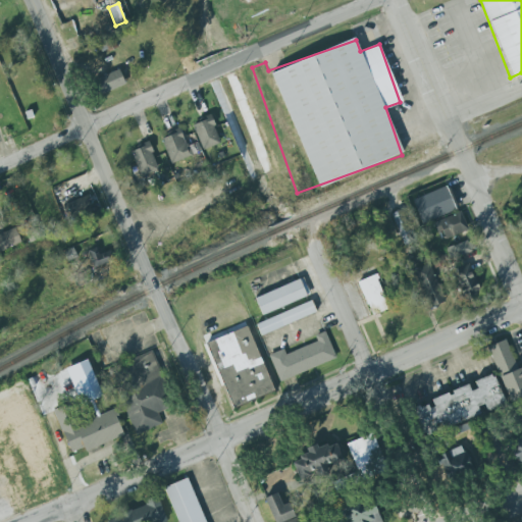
[(125,86),(119,70),(94,80),(100,95),(125,86)]
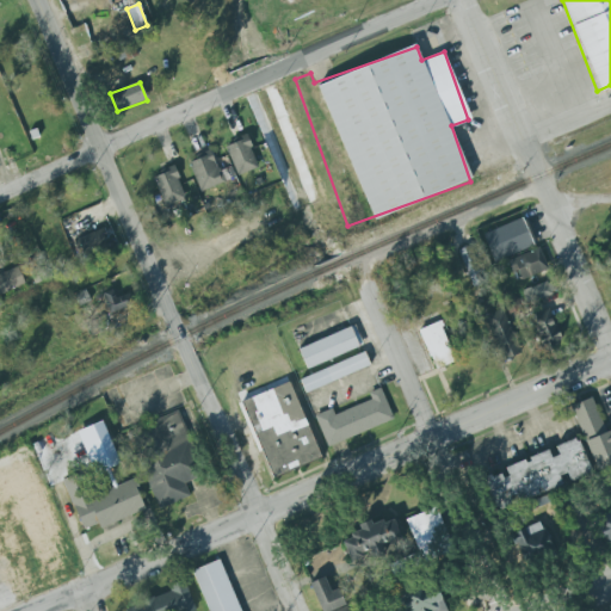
[(238,176),(259,168),(247,136),(226,144),(238,176)]
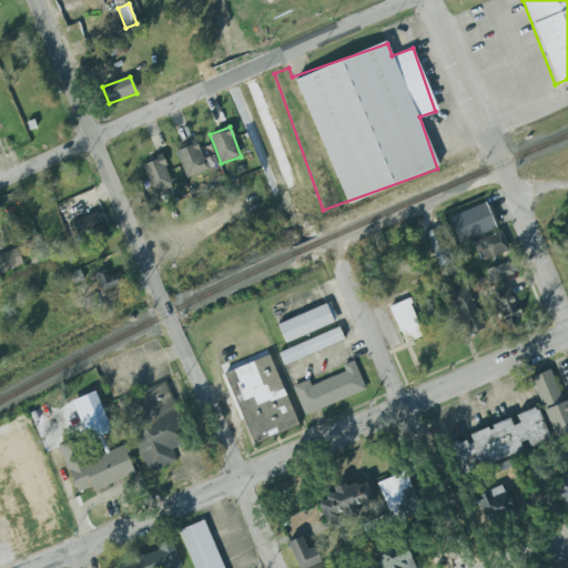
[(175,152),(188,148),(186,143),(194,140),(202,158),(204,158),(205,160),(215,155),(219,165),(185,179),(175,152)]
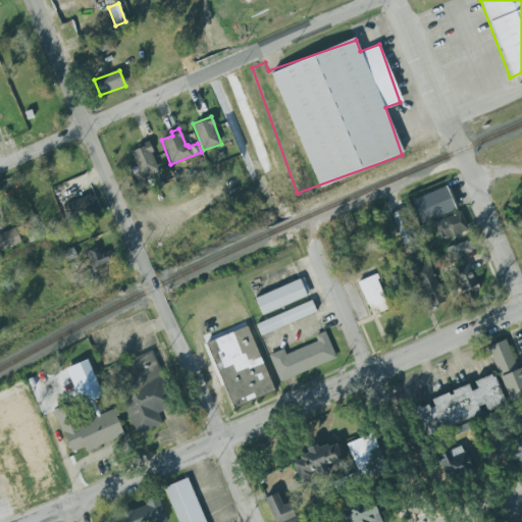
[(131,151),(142,177),(159,169),(148,143),(131,151)]
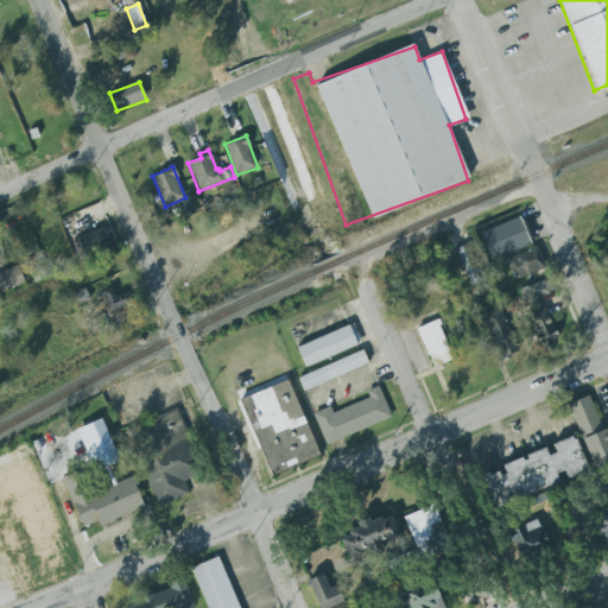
[(479,229),(491,261),(507,257),(514,278),(544,267),(537,245),(532,246),(521,215),(479,229)]
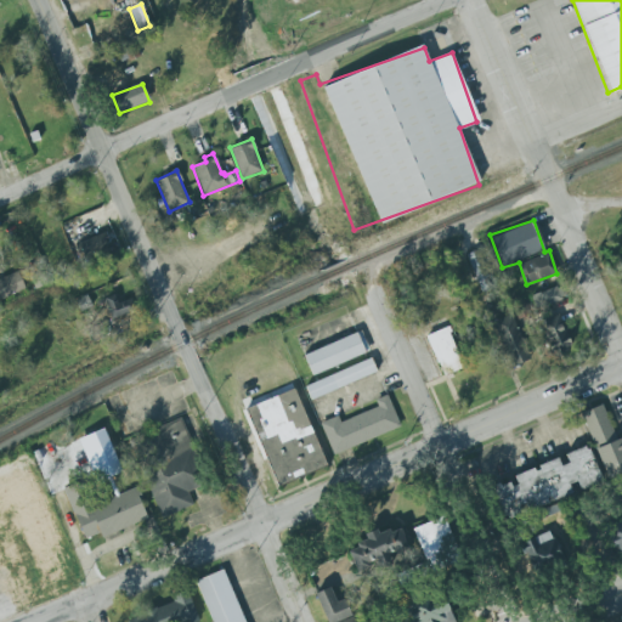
[(74,242),(80,260),(112,249),(105,231),(74,242)]
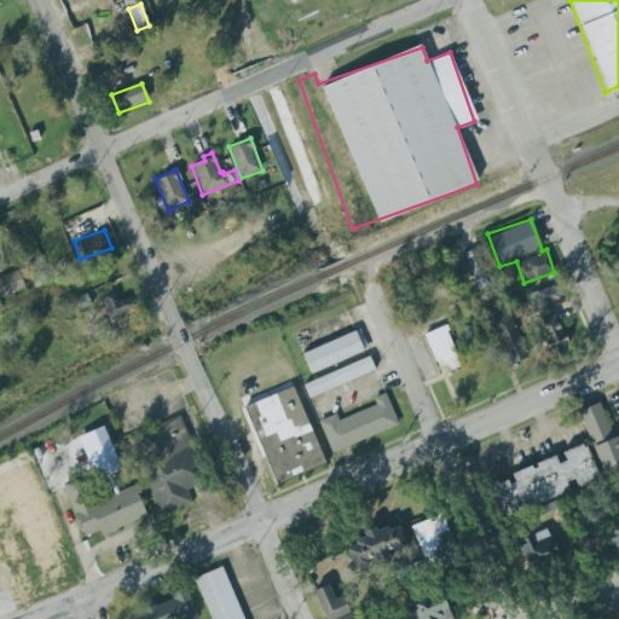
[(466,253),(478,291),(490,288),(478,249),(466,253)]
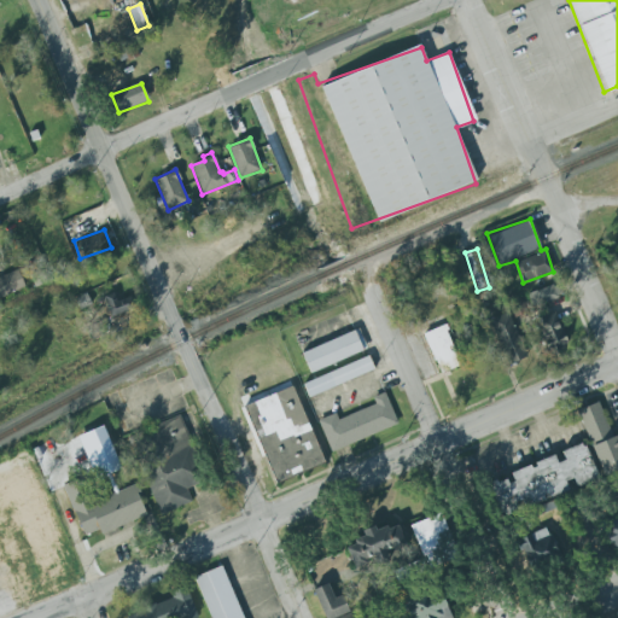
[(0,287),(4,297),(25,287),(18,269),(0,277),(0,287)]
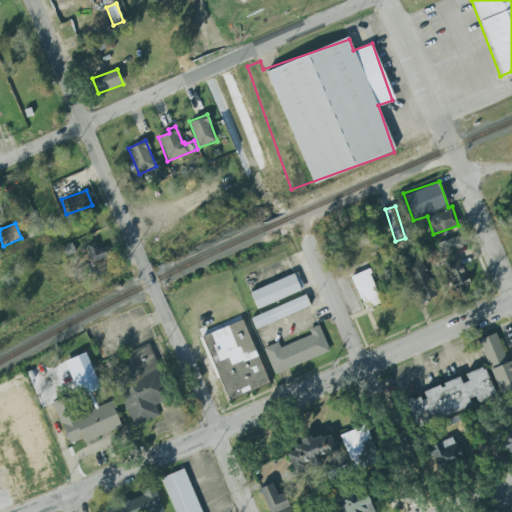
[(437,244),(441,256),(466,247),(461,235),(437,244)]
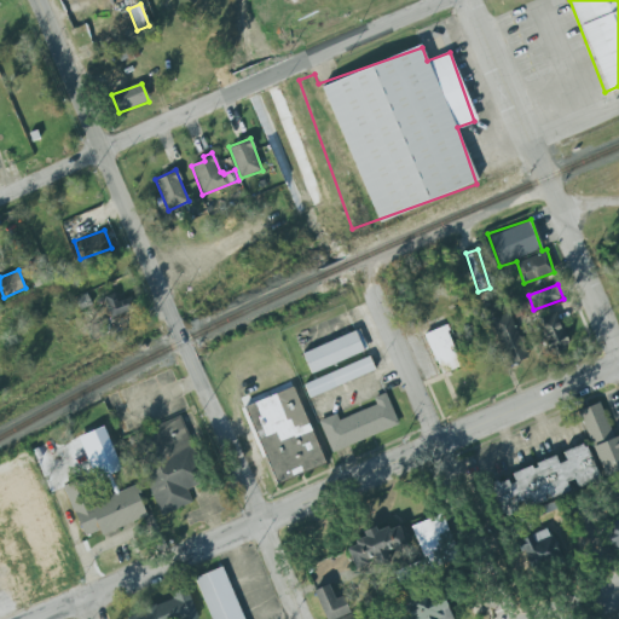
[(119,329),(116,320),(136,314),(131,298),(121,300),(120,293),(98,299),(106,333),(119,329)]
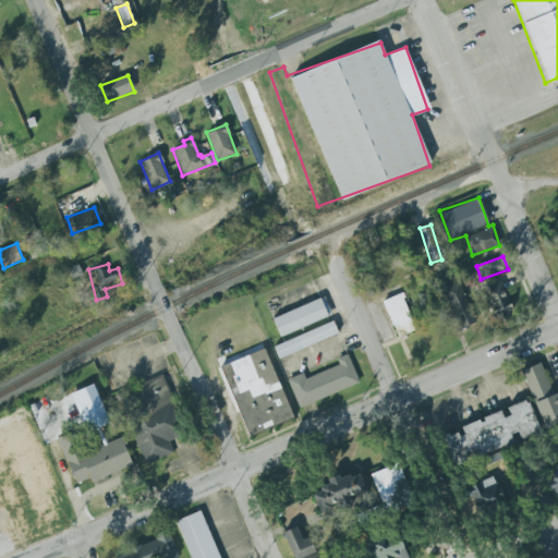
[(464,288),(476,283),(471,267),(459,271),(464,288)]
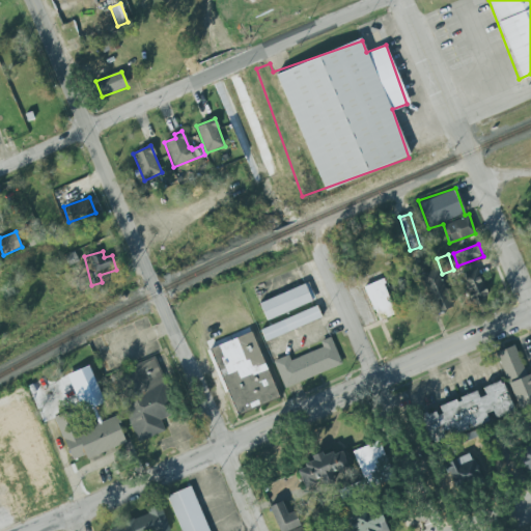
[(453,306),(436,268),(419,275),(437,313),(453,306)]
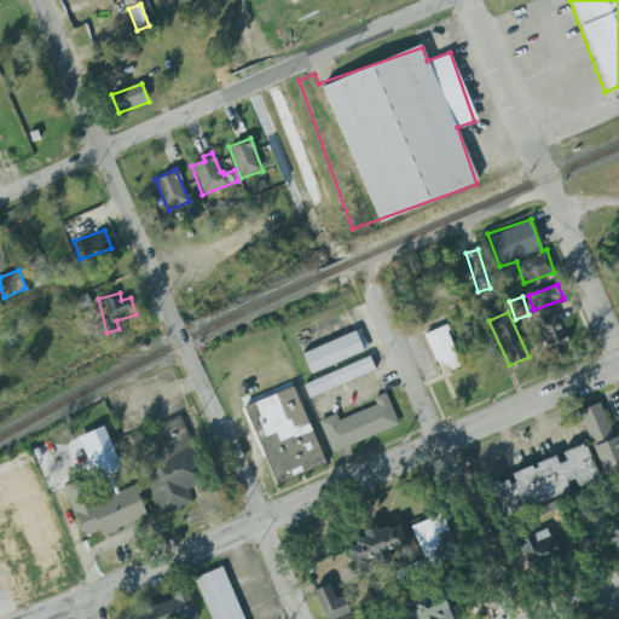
[(534,323),(550,354),(570,345),(555,313),(534,323)]
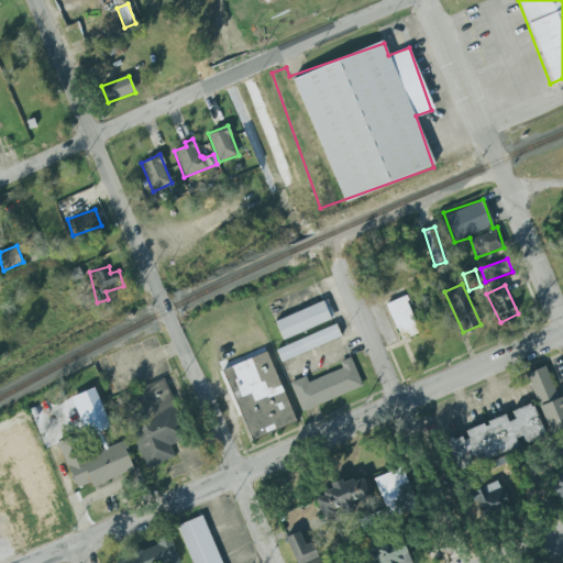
[(420,331),(405,295),(385,304),(400,340),(420,331)]
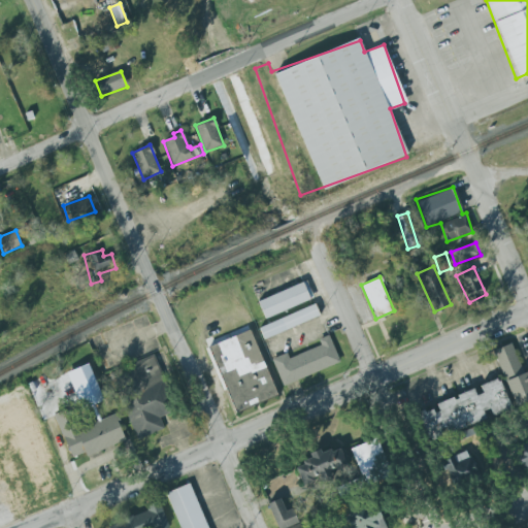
[(257,299),(263,318),(314,299),(306,281),(257,299)]
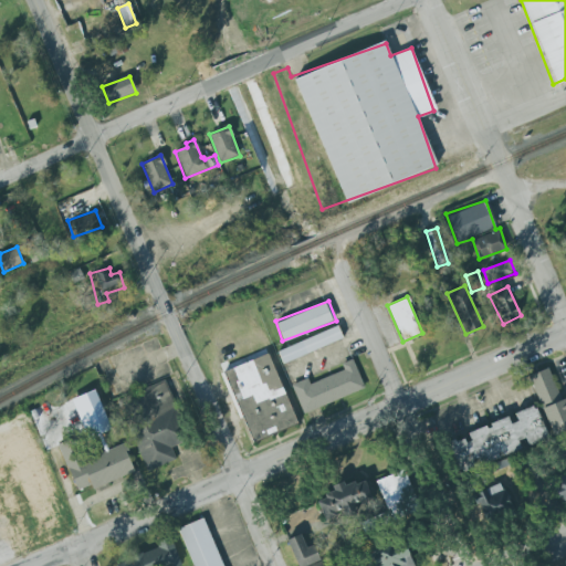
[(343,337),(337,325),(276,350),(282,363),(343,337)]
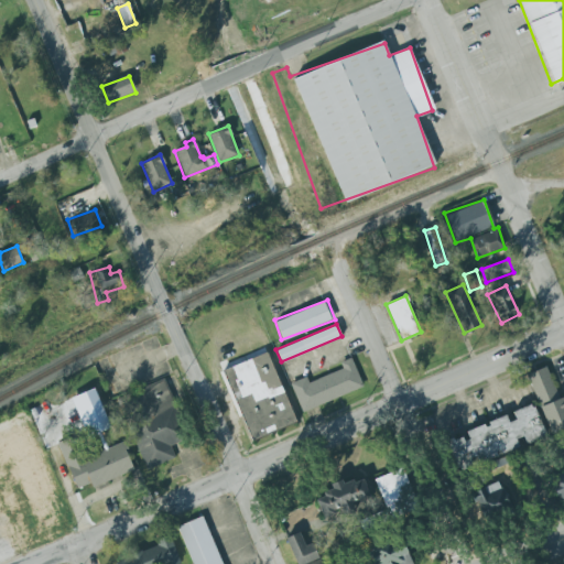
[(223,369),(250,442),(296,424),(269,351),(223,369)]
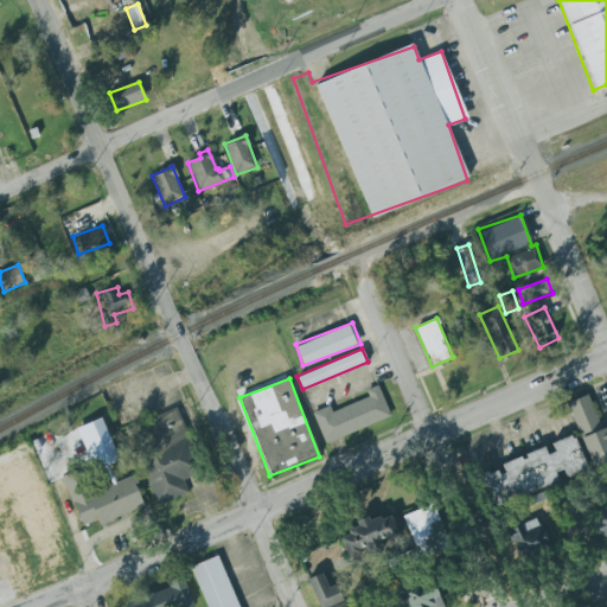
[(390,420),(378,384),(365,389),(368,398),(332,410),(331,406),(312,411),(323,442),(390,420)]
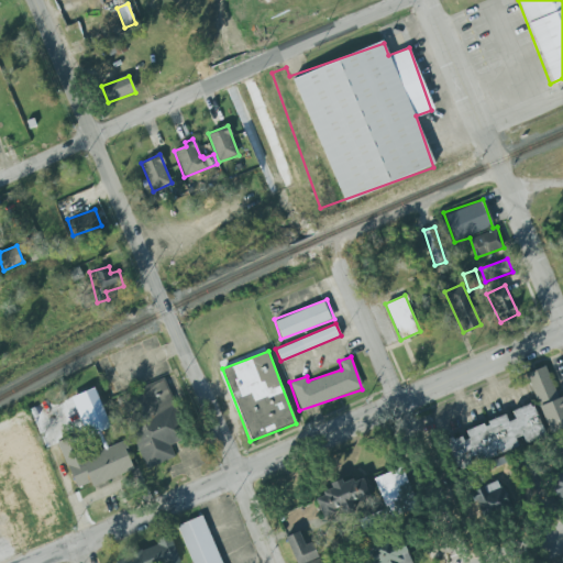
[(526,374),(548,431),(562,424),(562,403),(548,365),(526,374)]
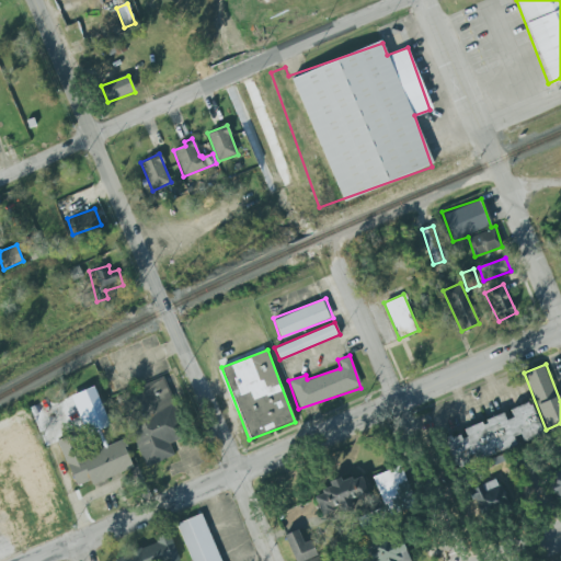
[(115,395),(141,468),(174,456),(169,443),(186,436),(164,377),(115,395)]
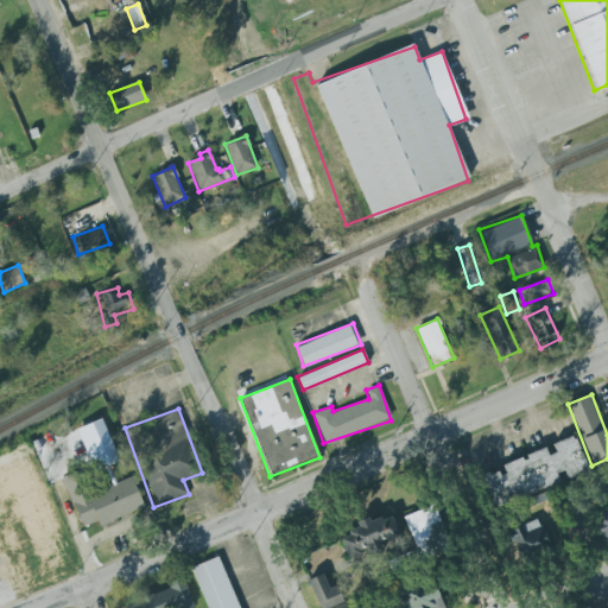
[(564,483),(563,479),(587,470),(576,438),(479,472),(492,507),(564,483)]
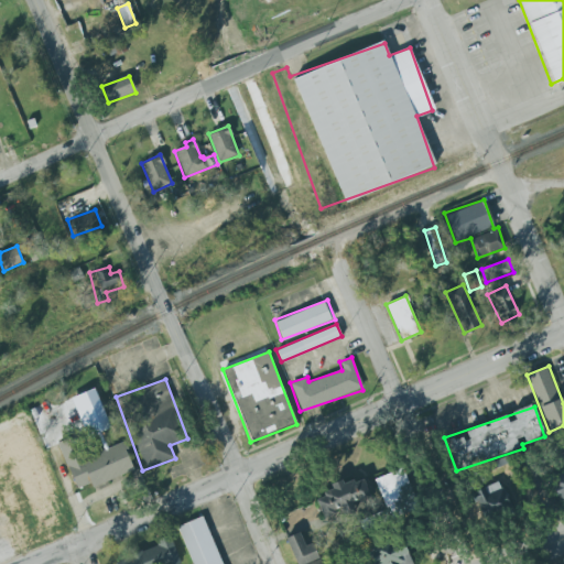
[(125,442),(85,456),(77,434),(57,442),(76,491),(134,470),(125,442)]
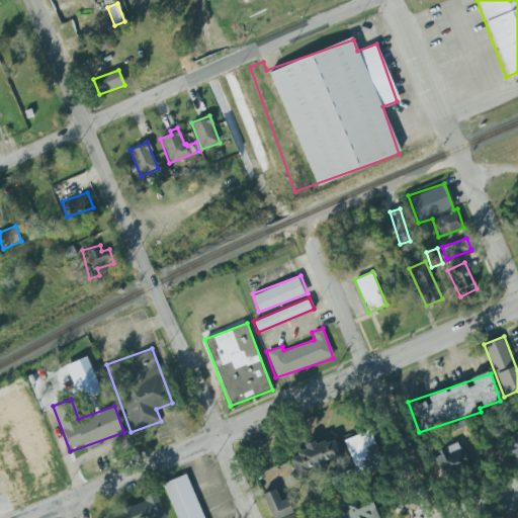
[(344,441),(359,477),(384,466),(369,430),(344,441)]
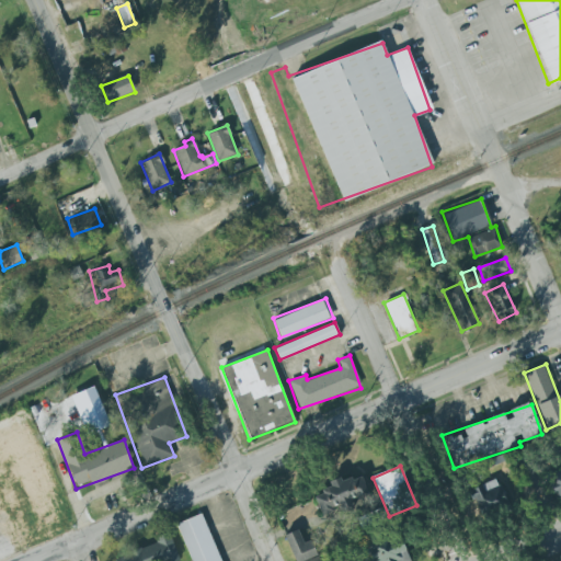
[(560,466),(546,471),(556,503),(560,501),(560,466)]
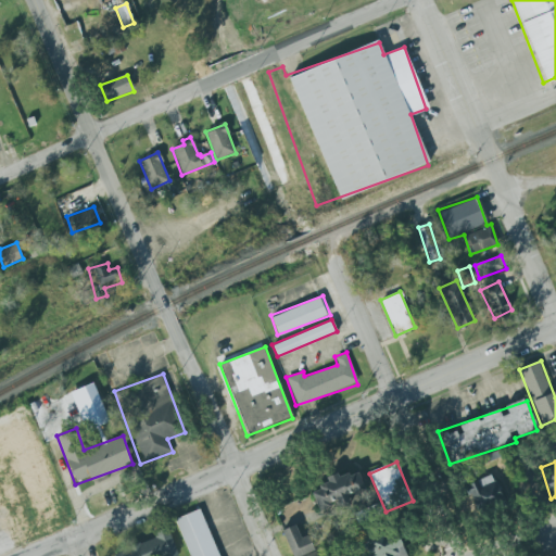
[(365,495),(358,469),(318,479),(320,490),(312,492),(316,508),(365,495)]
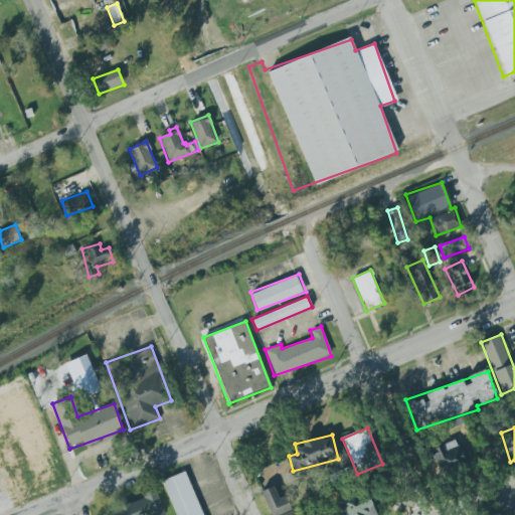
[(430,448),(437,475),(465,467),(458,440),(430,448)]
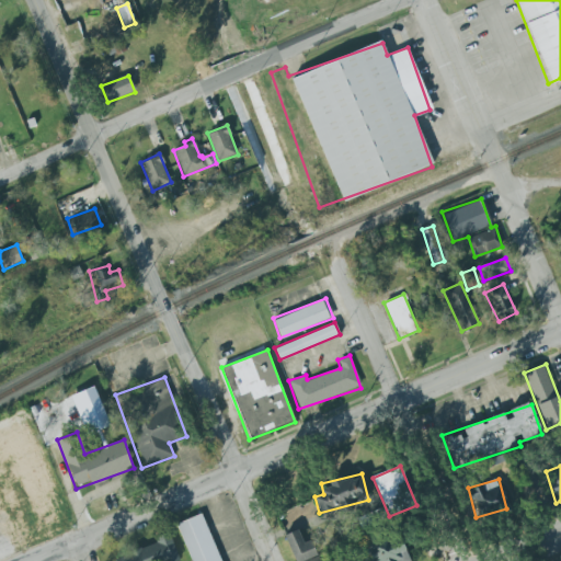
[(388,516),(385,507),(358,518),(363,528),(388,516)]
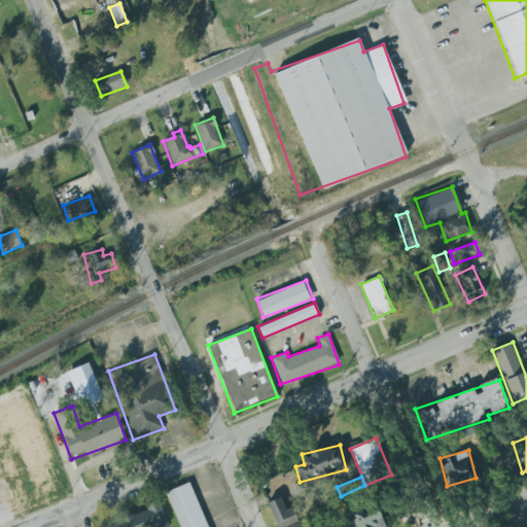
[(207,526),(189,482),(165,491),(179,526),(207,526)]
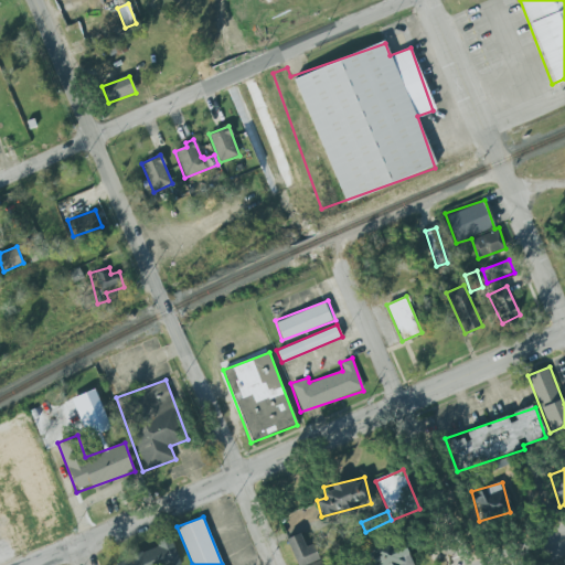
[(296,564),(321,564),(311,540),(302,543),(299,533),(286,539),(296,564)]
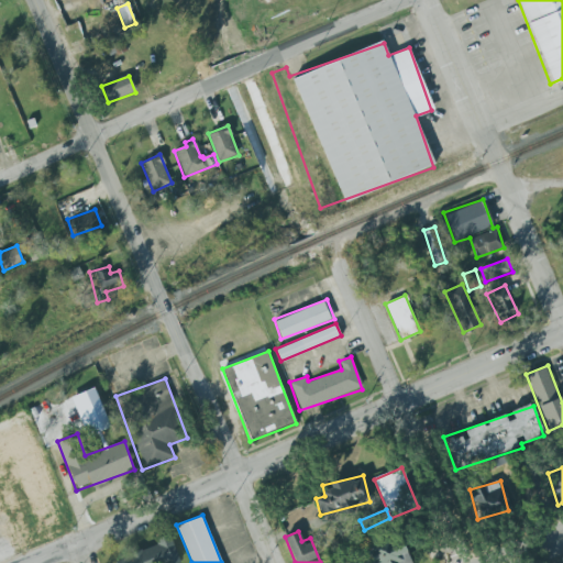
[(175,562),(179,562),(172,538),(113,558),(114,562),(175,562)]
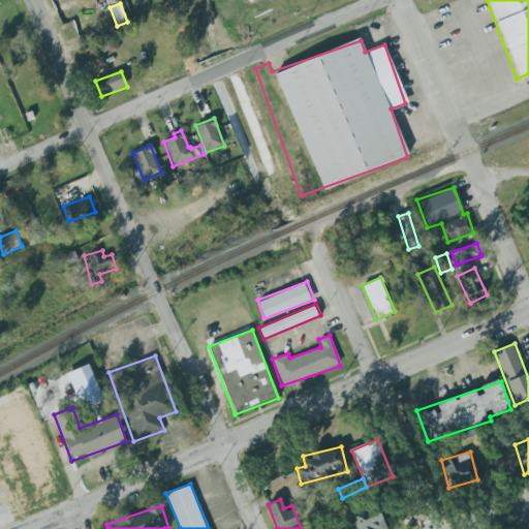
[(385,528),(378,509),(346,522),(348,528),(385,528)]
